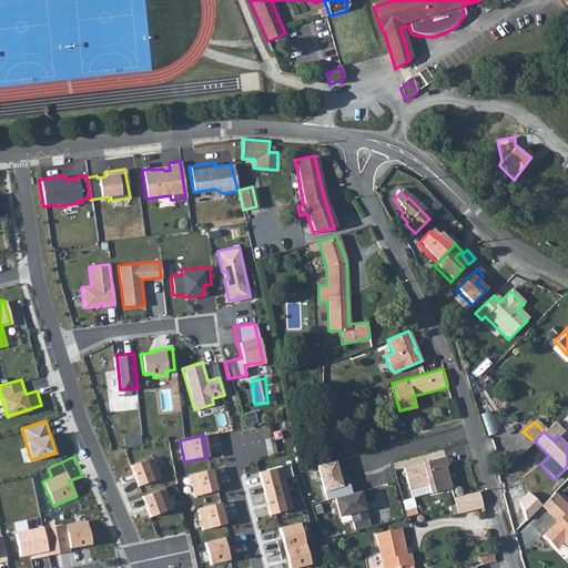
[(448,466),(446,456),(405,468),(411,489),(428,484),(432,494),(453,488),(446,466),(448,466)]
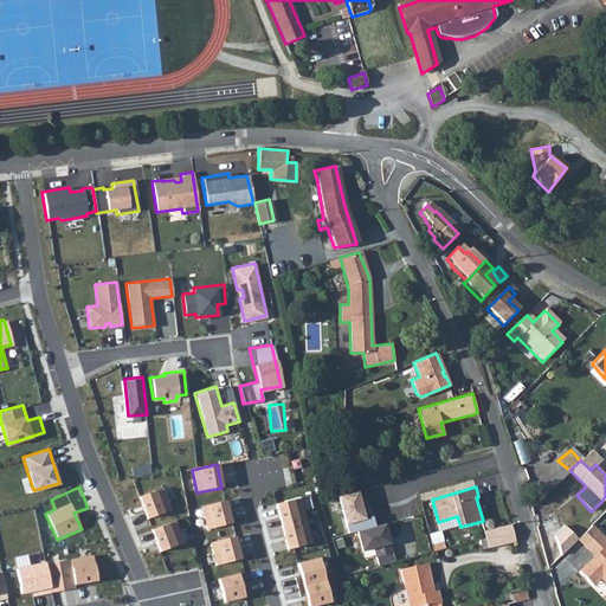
[(161,488),(137,496),(146,519),(169,509),(161,488)]
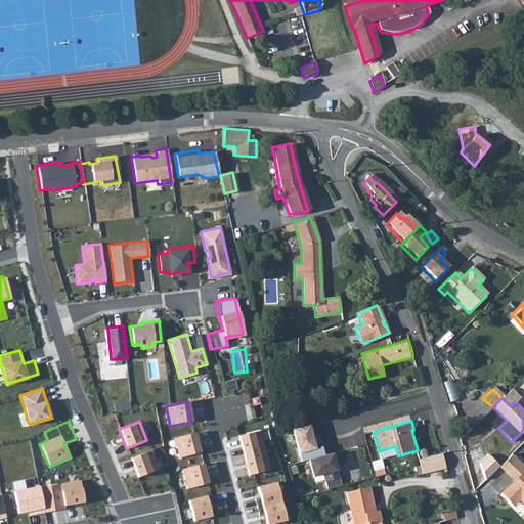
[(312,424),(296,427),(303,456),(310,455),(325,451),(323,443),(317,444),(312,424)]
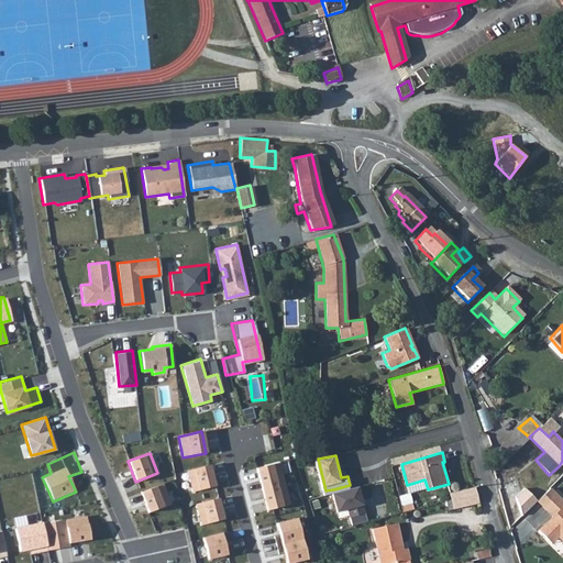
[(278,462),(254,467),(265,509),(289,503),(278,462)]
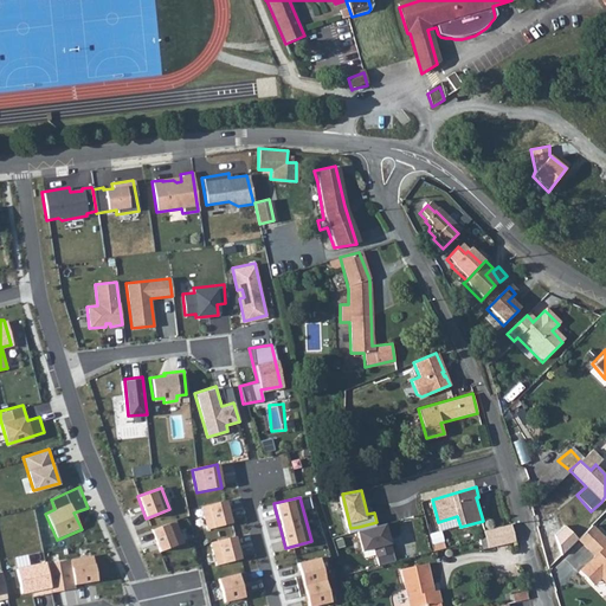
[(226,501),(201,507),(207,529),(232,523),(226,501)]
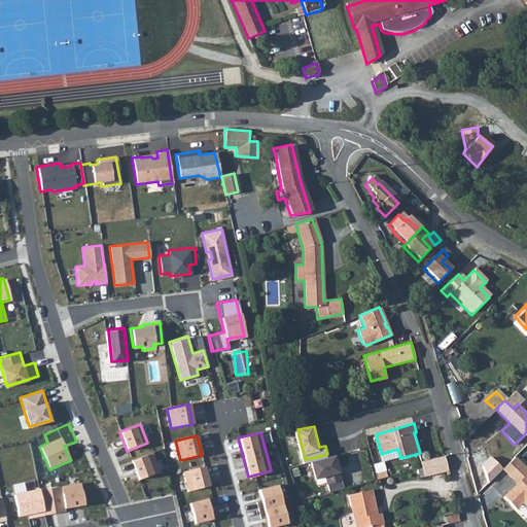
[(327,454),(312,458),(316,475),(326,472),(329,488),(344,484),(337,452),(327,454)]
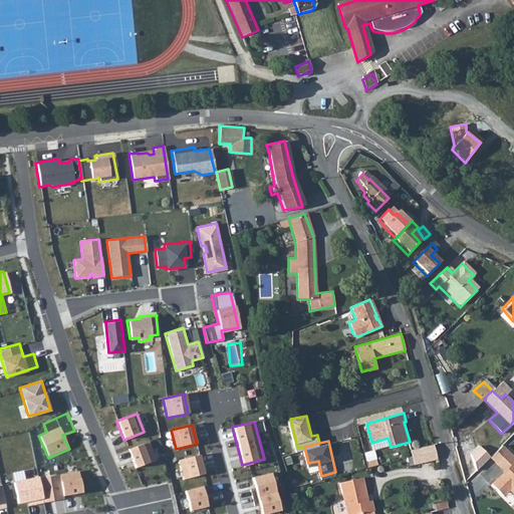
[(148,442),(127,449),(135,468),(155,460),(148,442)]
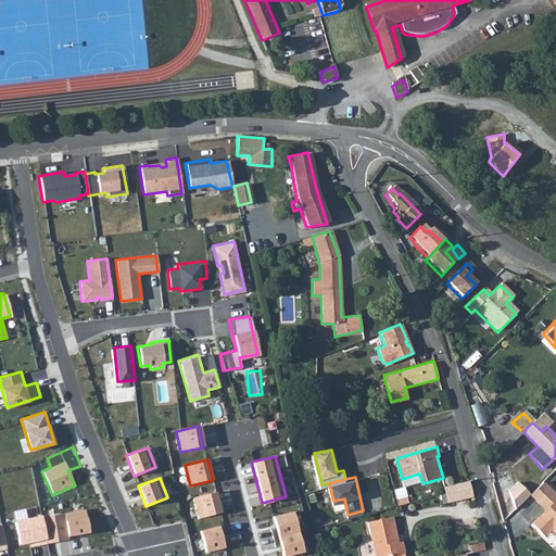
[(555,495),(542,479),(529,491),(543,507),(529,520),(539,530),(541,528),(544,531),(547,528),(555,536),(555,495)]
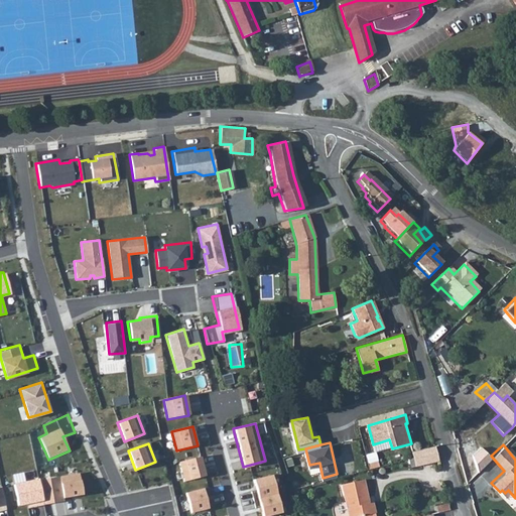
[(416,466),(439,460),(436,445),(412,452),(413,457),(416,466)]
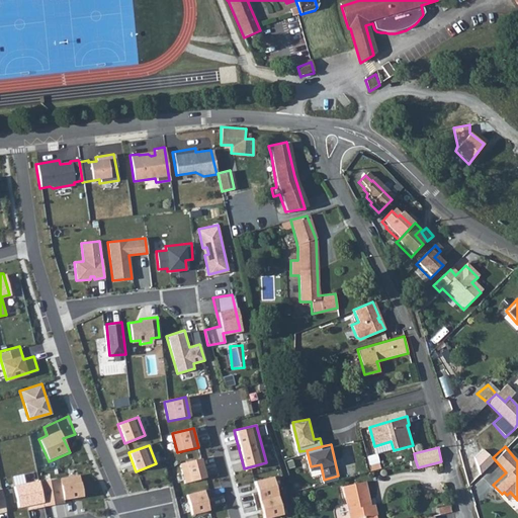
[(200,458),(179,463),(185,484),(205,478),(200,458)]
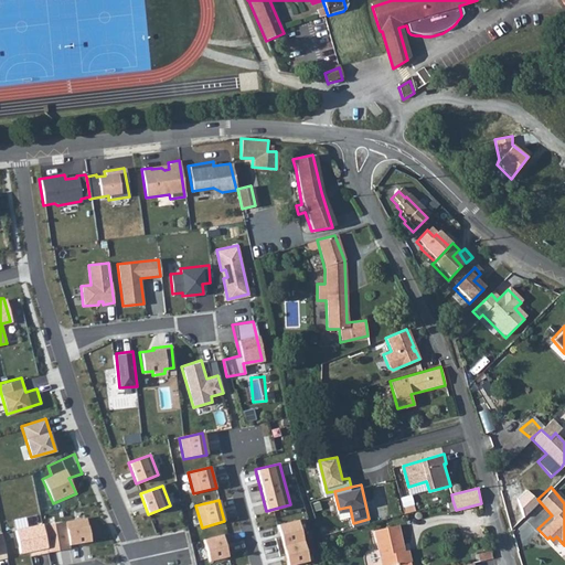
[(85,519),(41,526),(46,553),(70,548),(70,546),(88,543),(85,519)]
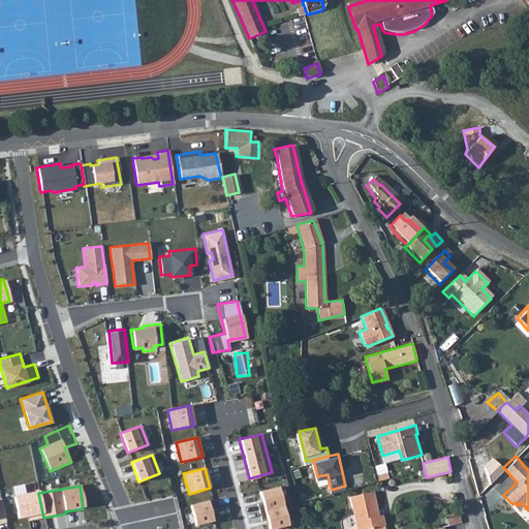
[(277,487),(257,491),(267,528),(272,528),(287,526),(277,487)]
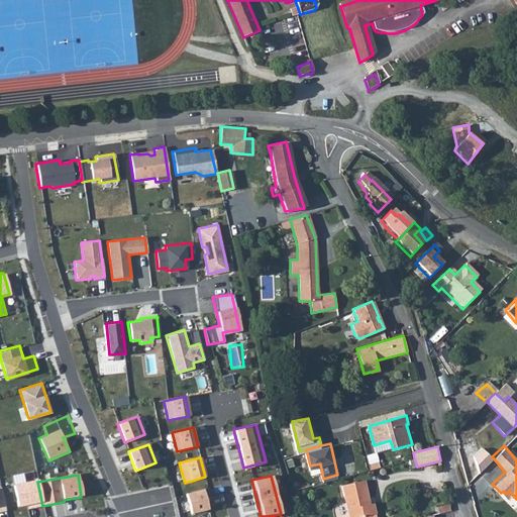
[(354,516),(354,515),(377,510),(375,500),(371,500),(366,478),(343,483),(349,515),(343,516),(342,516),(354,516)]
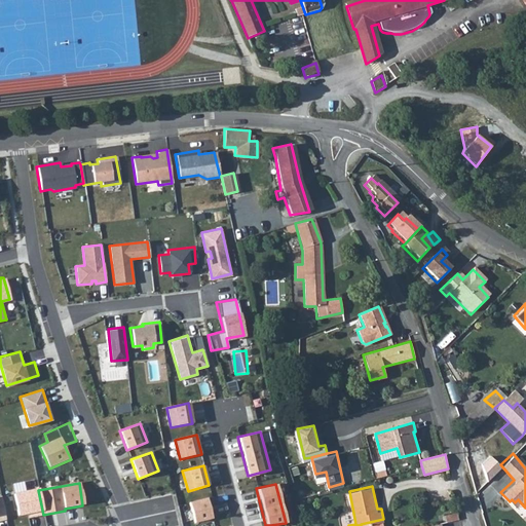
[(38,488),(12,493),(17,514),(26,513),(27,518),(43,515),(38,490),(38,488)]
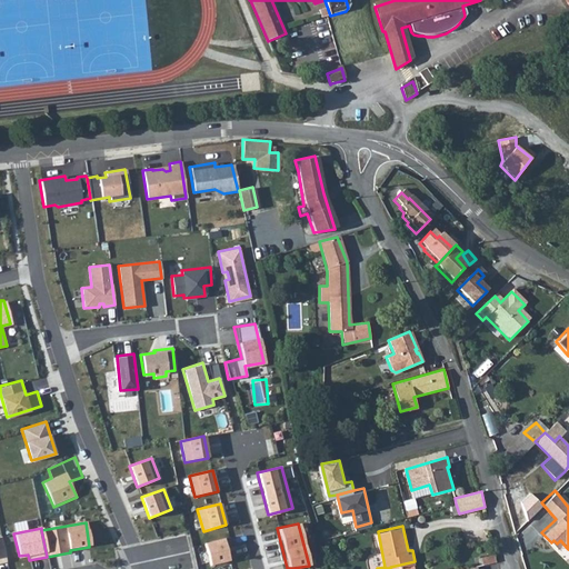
[(222,538),(203,542),(209,567),(229,561),(222,538)]
